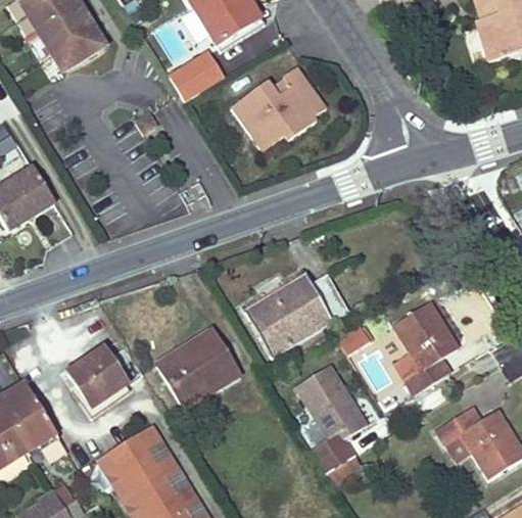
[(84,21),(88,19),(76,0),(70,0),(18,0),(29,15),(40,34),(51,52),(63,72),(104,46),(97,34),(93,37),(84,21)]
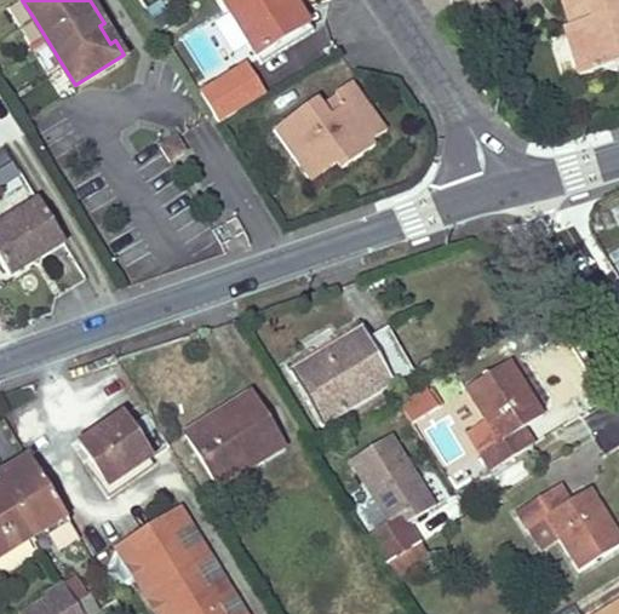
[(299,29),(281,0),(223,0),(257,55),(299,29)]
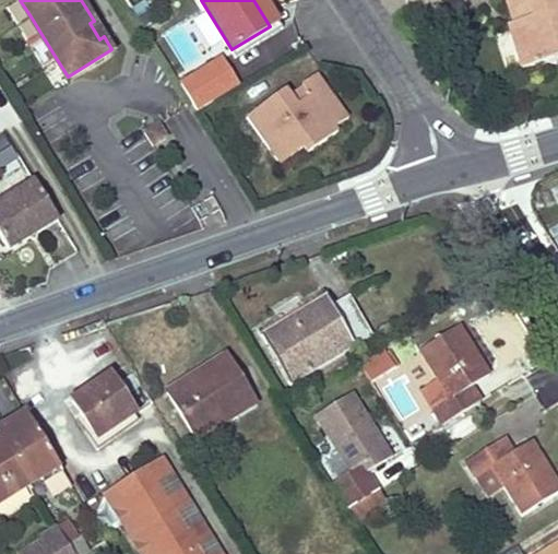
[(253,0),(270,26),(279,21),(265,0),(253,0)]
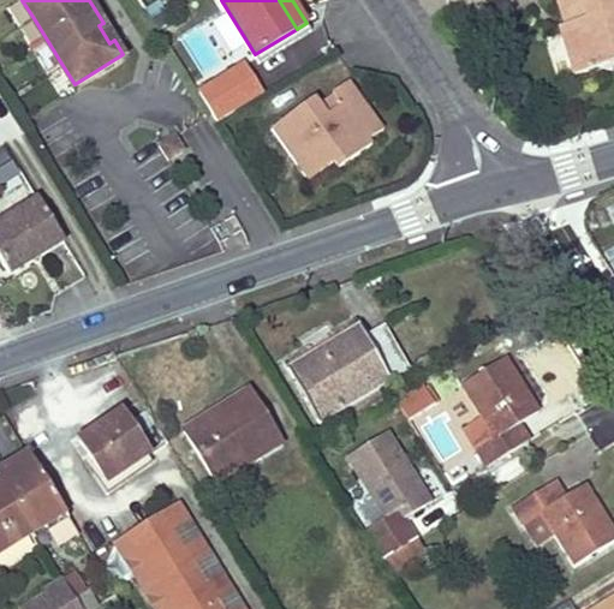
[(574,71),(613,59),(613,47),(610,36),(613,35),(613,0),(560,0),(564,12),(567,12),(571,22),(560,24),(574,71)]
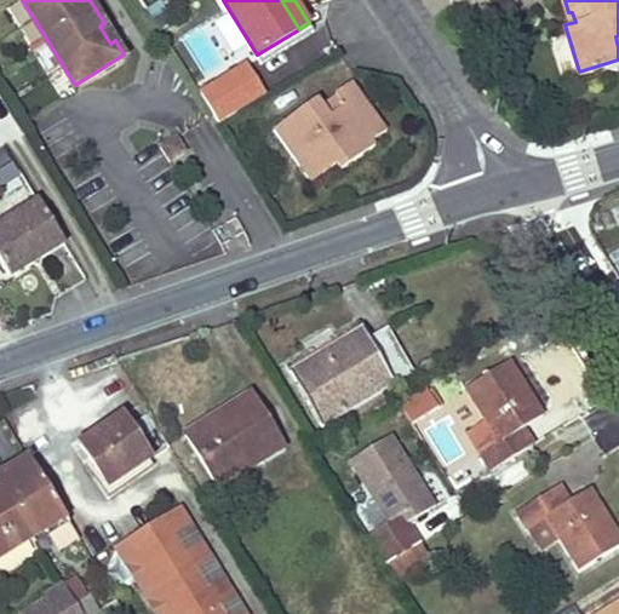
[(115,40),(104,23),(99,26),(110,44),(115,40)]
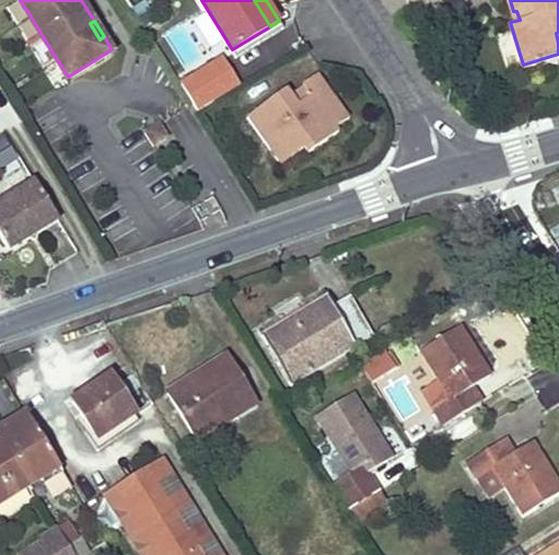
[(287,85),(253,110),(274,139),(267,143),(280,162),(302,146),(306,151),(337,129),(334,126),(348,115),(317,72),(303,82),(305,85),(310,93),(298,102),(292,94),(287,85)]
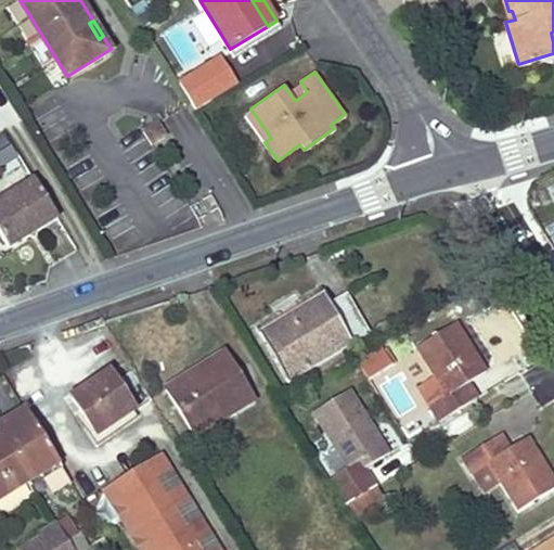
[(303,85),(290,93),(295,101),(307,92),(303,85)]
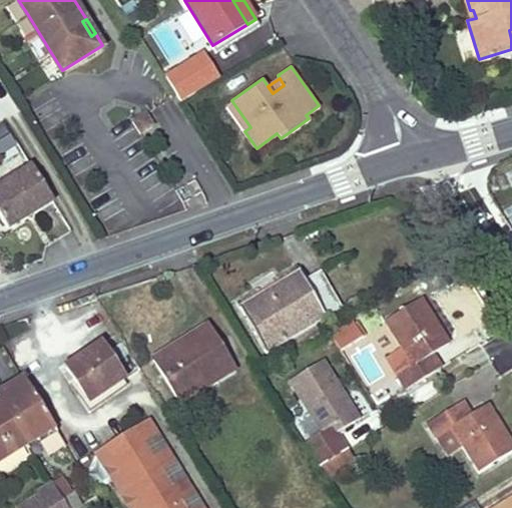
[(231,100),(225,104),(244,131),(250,127),(231,100)]
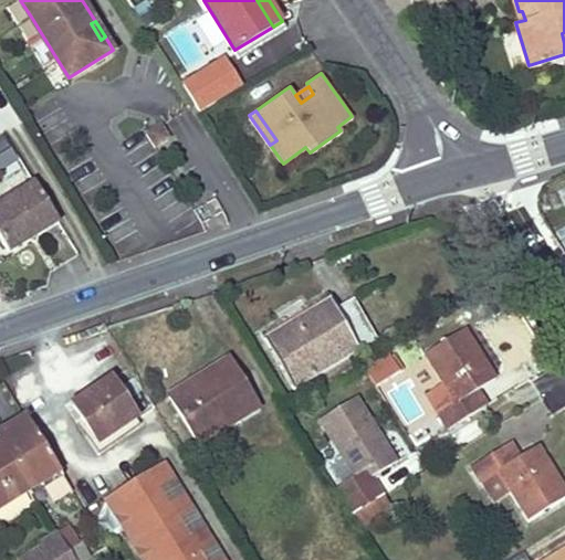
[(164,139),(154,126),(147,130),(157,144),(164,139)]
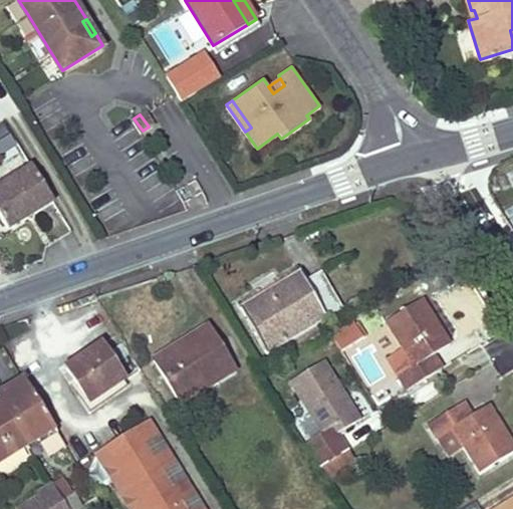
[(0,119),(0,152),(18,145),(7,117),(0,119)]
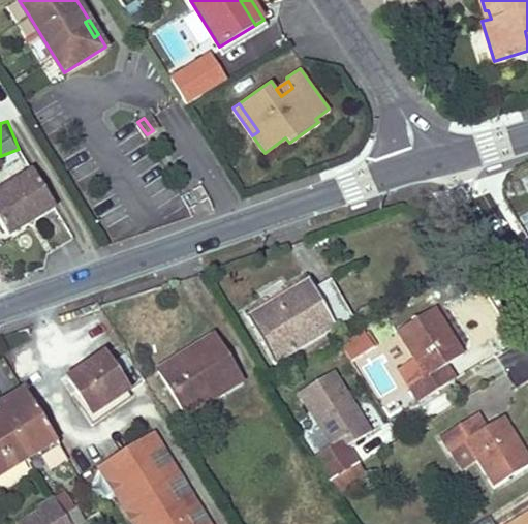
[(0,216),(8,232),(28,219),(25,215),(32,211),(34,215),(55,203),(34,167),(0,188),(0,216)]
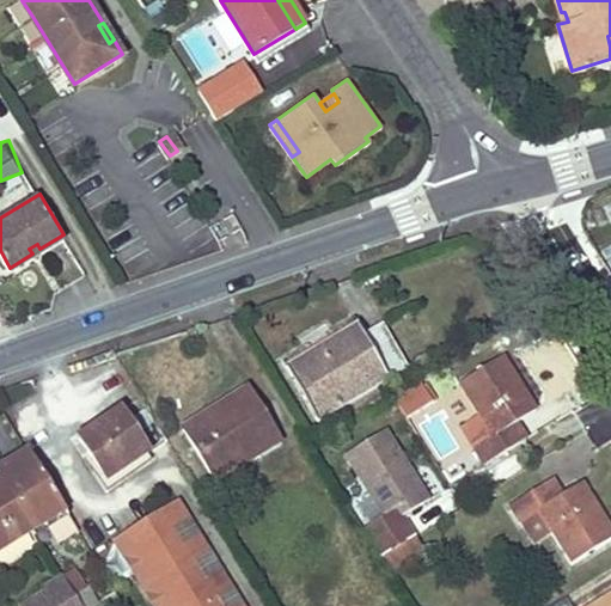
[(317,357),(311,349),(287,362),(318,417),(409,362),(383,319),(364,330),(317,357)]
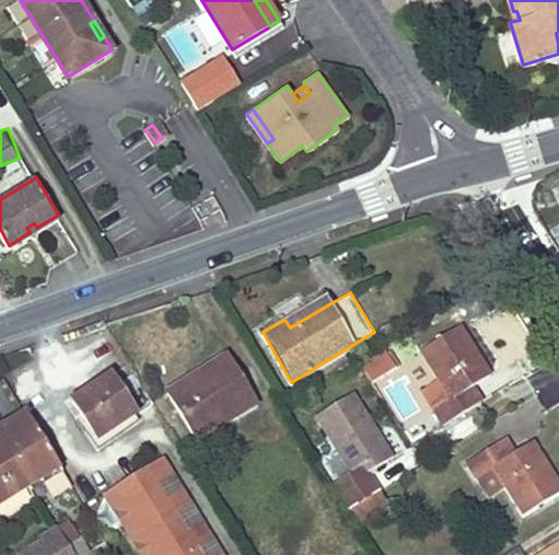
[(327,293),(284,320),(290,327),(333,302),(327,293)]
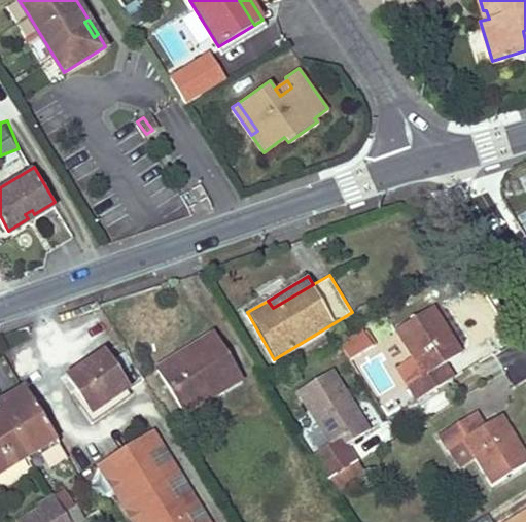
[(367,301),(355,308),(362,320),(375,313),(367,301)]
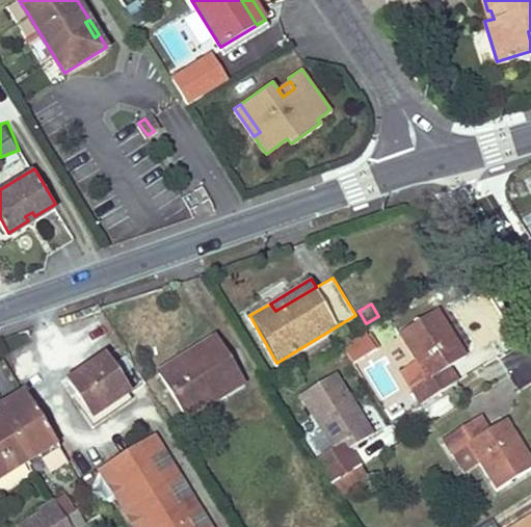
[(428,376),(412,387),(420,401),(451,384),(442,368),(449,364),(466,353),(439,308),(401,332),(417,357),(428,376)]
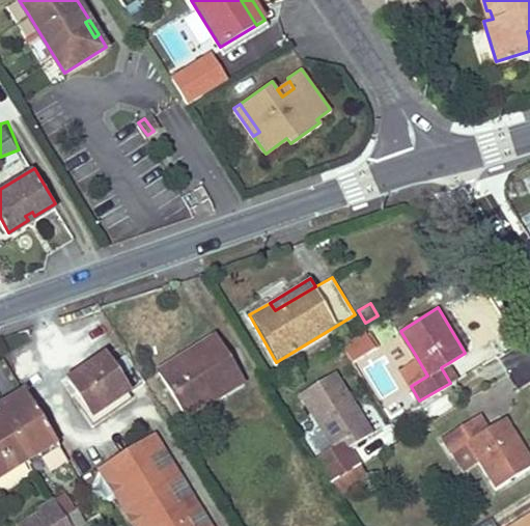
[(357,358),(381,343),(370,328),(347,341),(357,358)]
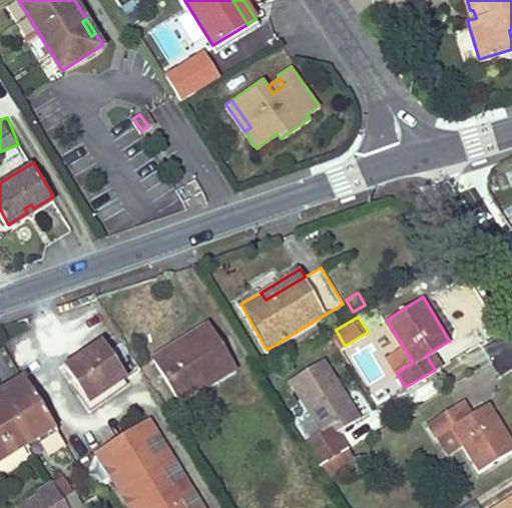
[(208,323),(167,348),(170,353),(211,328),(208,323)]
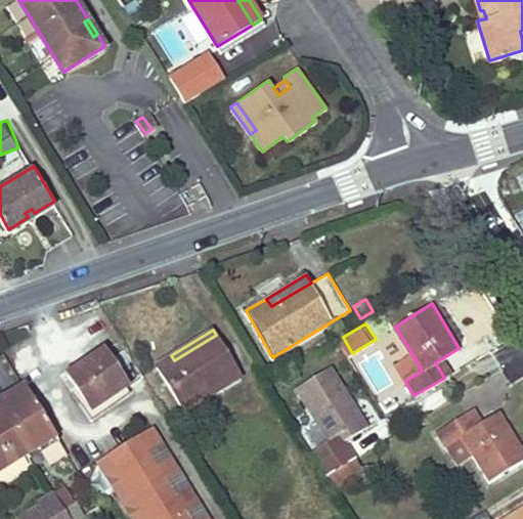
[(174,360),(171,355),(160,362),(186,406),(241,374),(216,335),(174,360)]
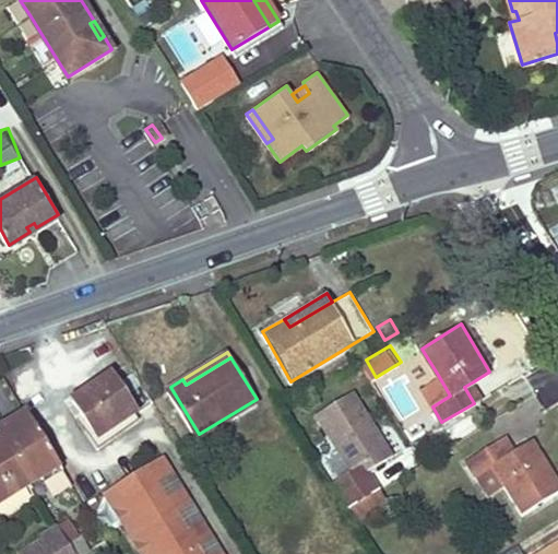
[(111,374),(74,398),(97,437),(135,412),(111,374)]
